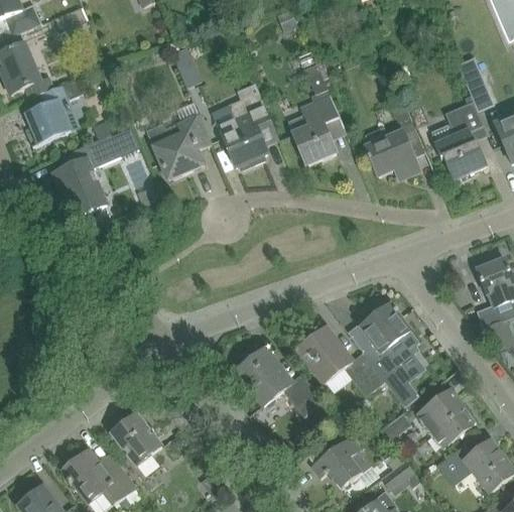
[(20,9),(16,0),(0,0),(0,18),(4,17),(11,35),(10,35),(11,36),(40,23),(32,4),(20,9)]
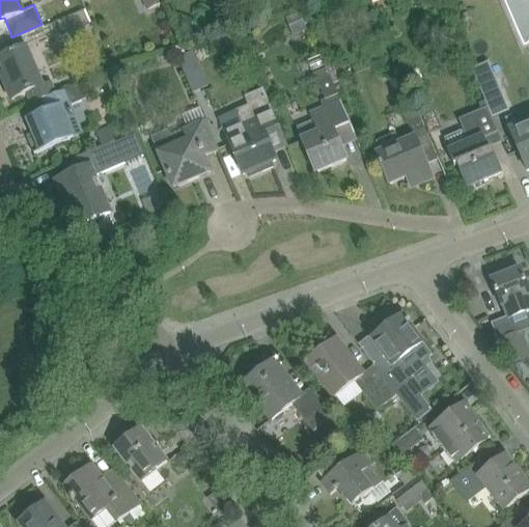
[(81,6),(54,18),(61,33),(88,22),(81,6)]
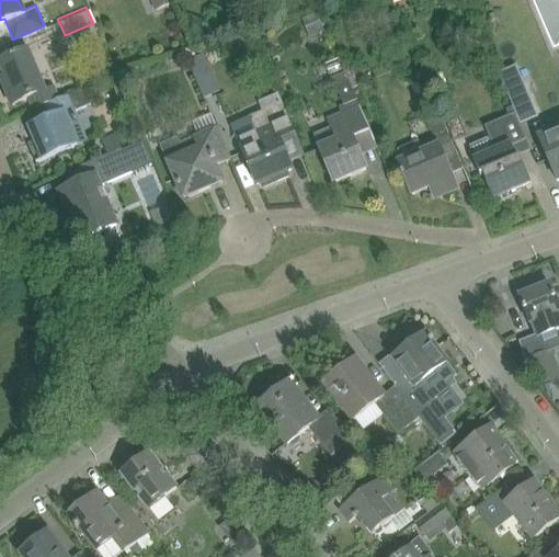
[(318,8),(301,13),(309,33),(326,27),(318,8)]
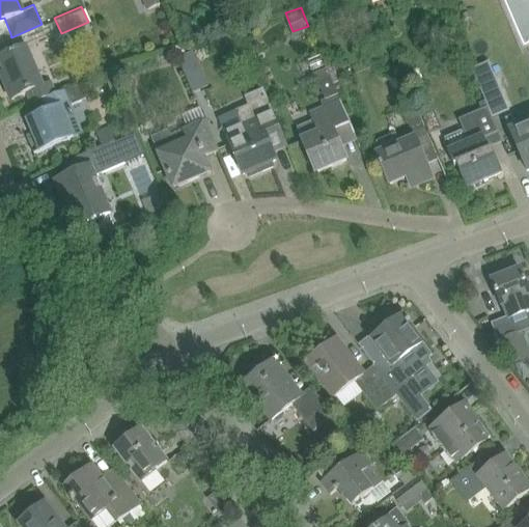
[(40,96),(42,98),(55,91),(49,79),(40,82),(25,46),(12,50),(0,55),(0,73),(10,96),(25,90),(30,102),(40,96)]
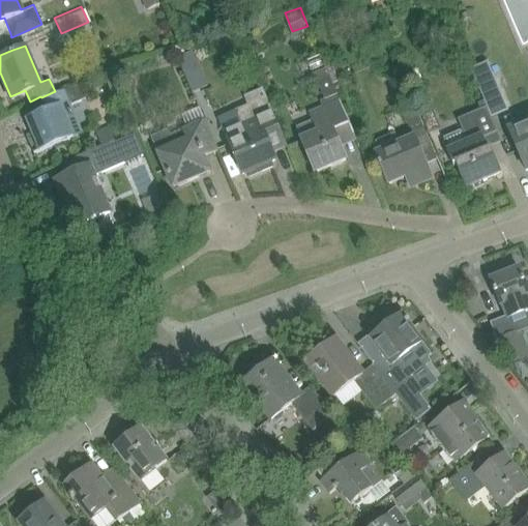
[(194,47),(176,54),(192,90),(209,83),(194,47)]
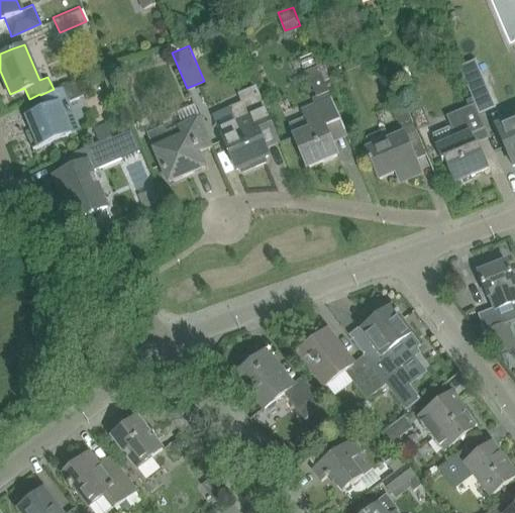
[(478,112),(494,105),(475,58),(457,65),(471,95),(471,96),(478,112)]
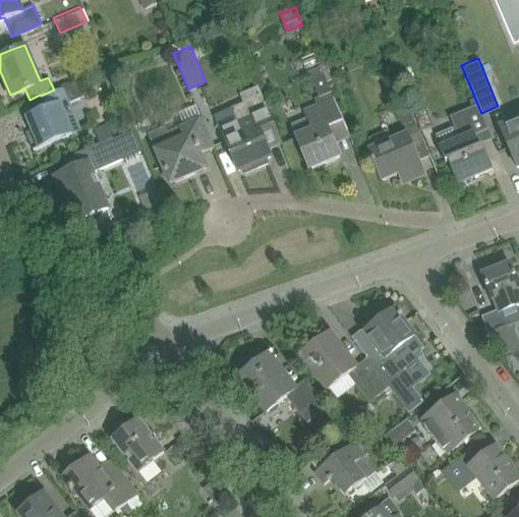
[(330,91),(322,70),(309,75),(318,96),(330,91)]
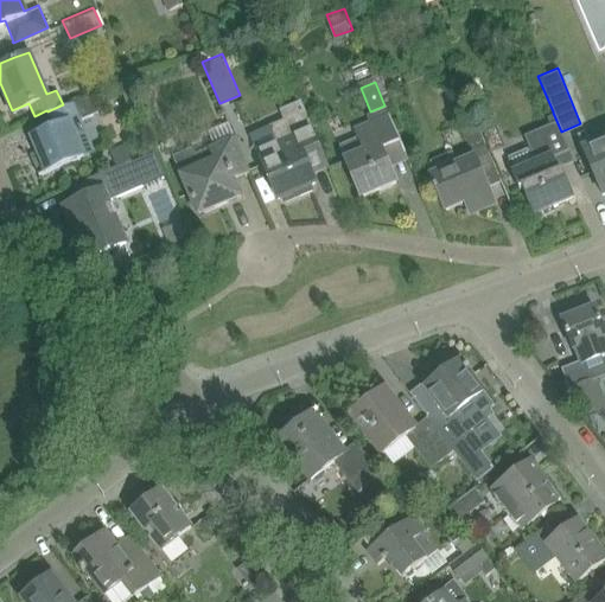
[(94,91),(63,104),(48,111),(52,125),(29,134),(38,157),(31,159),(37,173),(91,151),(77,117),(101,108),(94,91)]
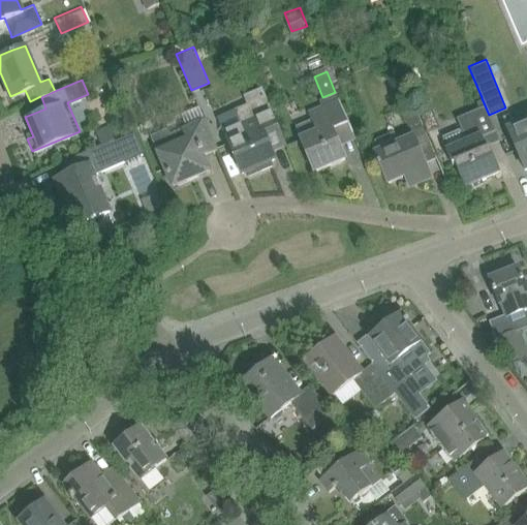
[(130,85),(119,90),(125,105),(137,100),(130,85)]
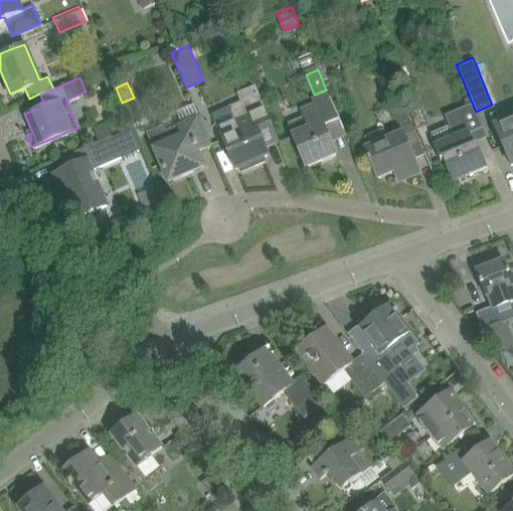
[(216,126),(222,138),(234,166),(237,165),(239,169),(264,159),(262,155),(266,153),(262,143),(277,137),(253,82),(252,83),(252,86),(237,92),(240,101),(226,107),(232,119),(216,126)]
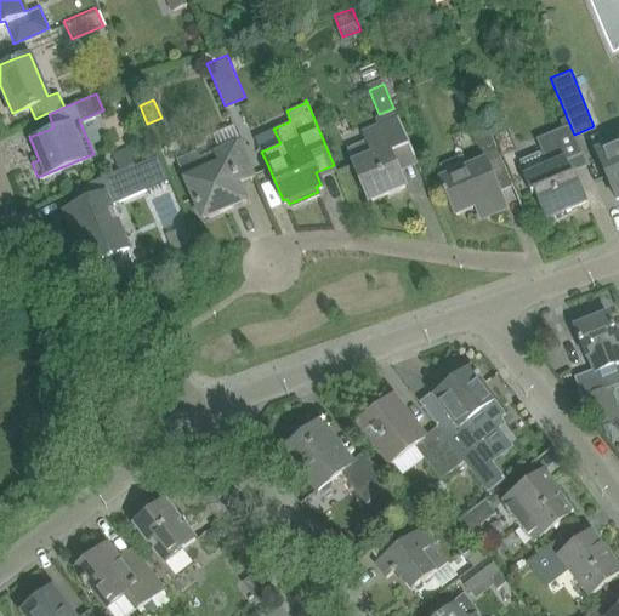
[(373,152),(352,160),(368,199),(403,183),(397,169),(392,158),(410,149),(412,149),(401,125),(397,115),(380,123),(363,130),(373,152)]
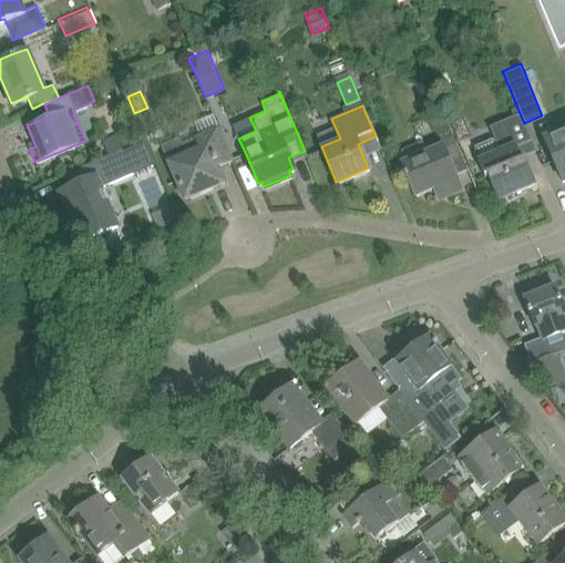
[(515,144),(531,139),(524,123),(516,105),(510,108),(513,115),(488,125),(497,151),(476,160),(483,175),(486,174),(497,200),(535,183),(524,157),(522,159),(515,144)]
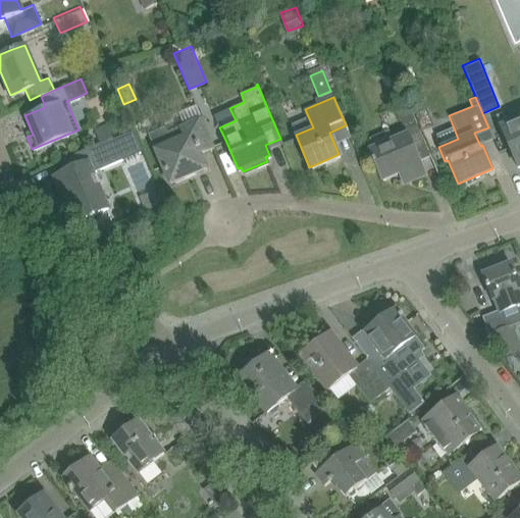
[(428,154),(424,143),(407,101),(396,105),(407,133),(369,149),(373,158),(371,159),(373,163),(374,162),(381,178),(406,168),(411,178),(423,172),(417,158),(427,154),(427,155),(428,154)]
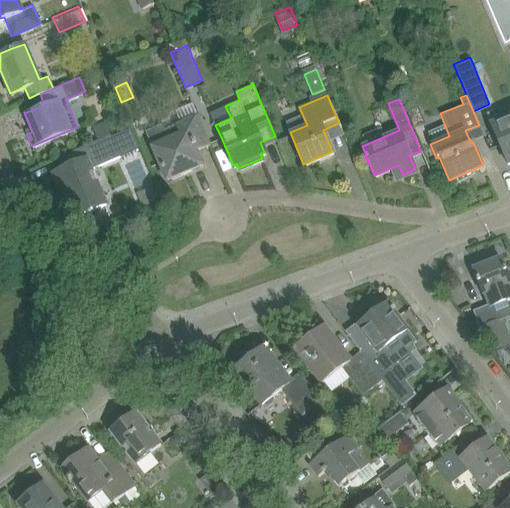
[(165,179),(191,168),(201,163),(195,150),(209,144),(206,137),(196,115),(190,100),(175,106),(181,121),(179,122),(176,124),(165,128),(162,122),(144,129),(152,146),(158,160),(165,179)]
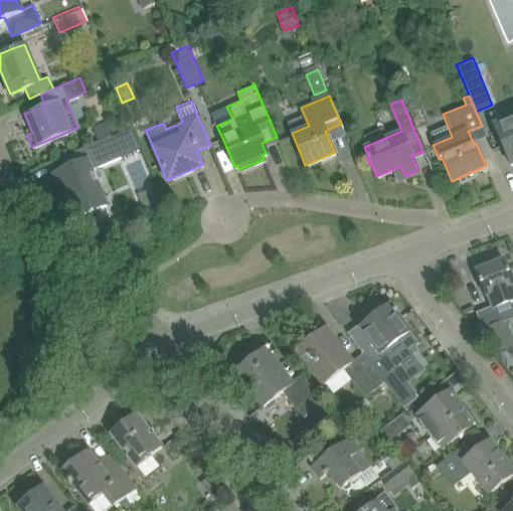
[(512,112),(498,118),(495,110),(489,113),(494,125),(493,125),(509,163),(512,162),(512,112)]
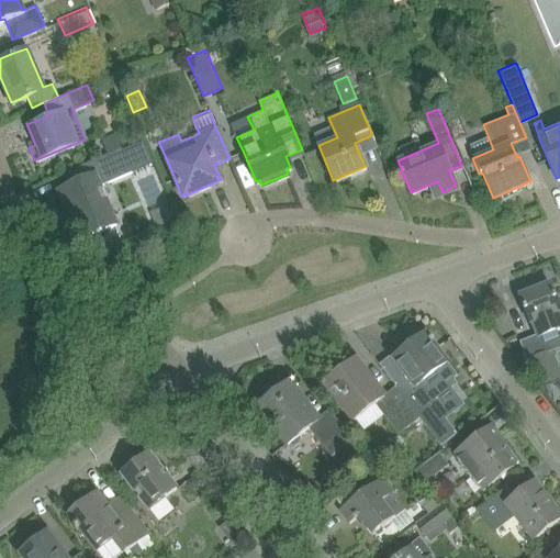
[(114,132),(100,137),(107,152),(120,146),(114,132)]
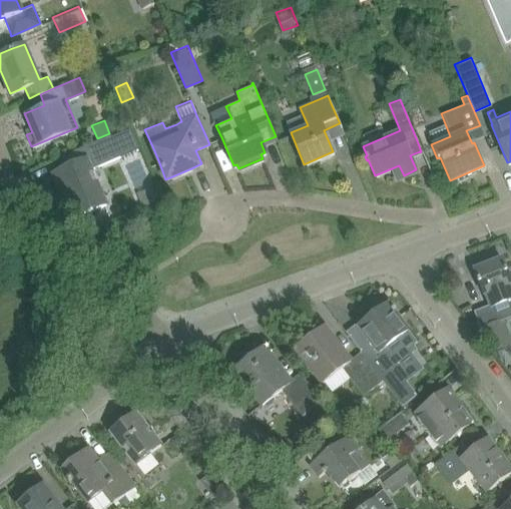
[(89,157),(52,173),(61,195),(66,193),(75,215),(105,202),(90,167),(119,155),(109,133),(97,138),(76,147),(77,149),(84,145),(89,157)]
